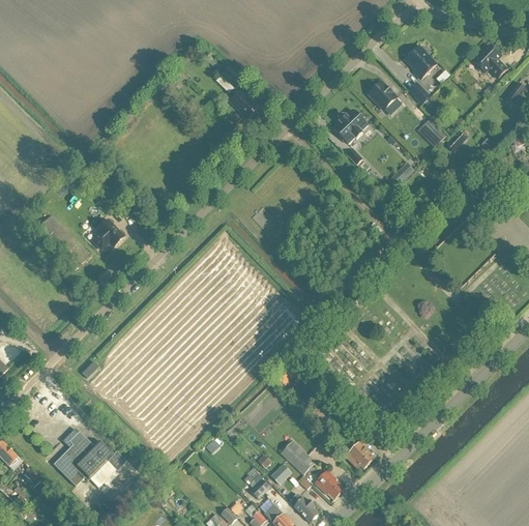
[(490,45),(473,61),(475,63),(476,66),(478,69),(481,69),(485,71),(488,68),(497,78),(506,67),(497,59),(500,55),(490,45)]
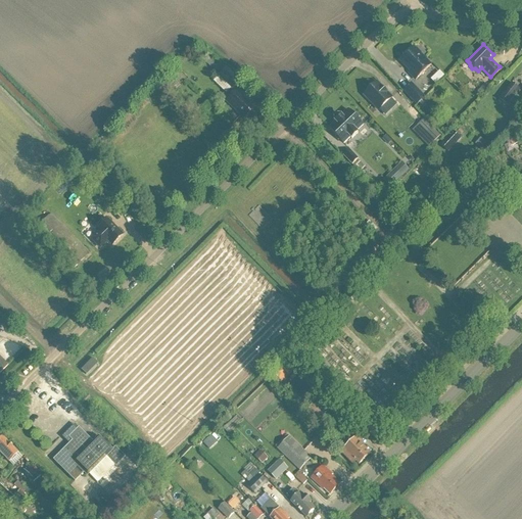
[(419,50),(415,46),(414,46),(413,45),(399,57),(410,68),(408,69),(415,77),(430,62),(420,52),(419,50)]
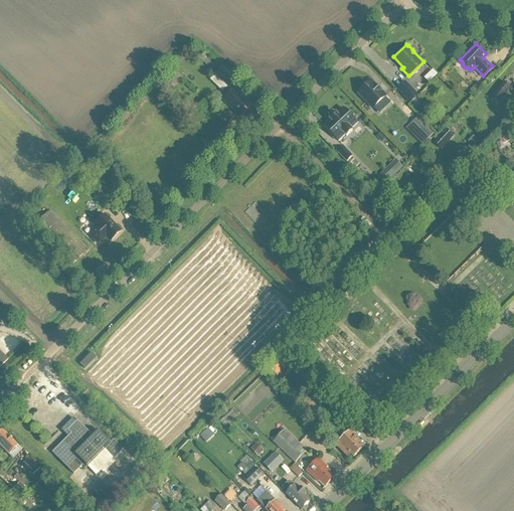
[(423,72),(427,78),(438,71),(434,66),(423,72)]
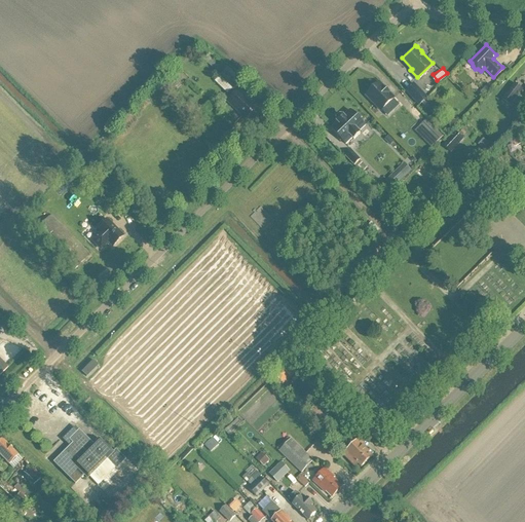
[(383,85),(378,80),(366,92),(381,108),(394,97),(388,91),(389,90),(383,85)]
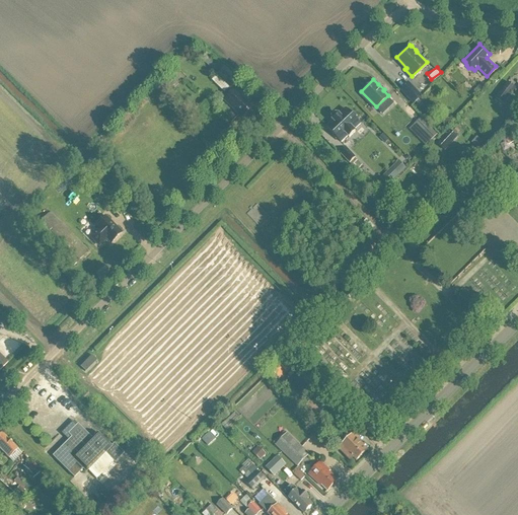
[(515,85),(507,79),(495,95),(503,101),(515,85)]
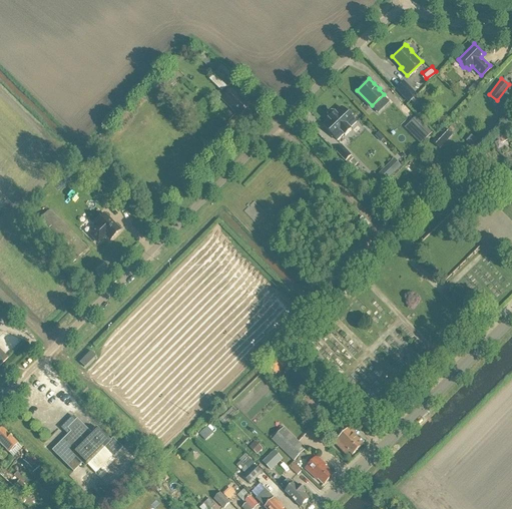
[(416,93),(403,79),(396,86),(409,100),(416,93)]
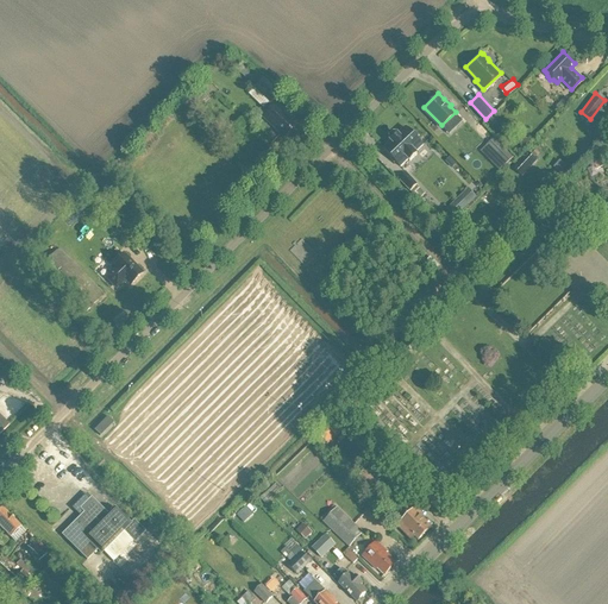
[(422,143),(408,129),(405,125),(397,132),(396,131),(393,131),(389,134),(389,138),(390,139),(382,146),(400,164),(407,157),(409,158),(417,151),(414,150),(422,143)]
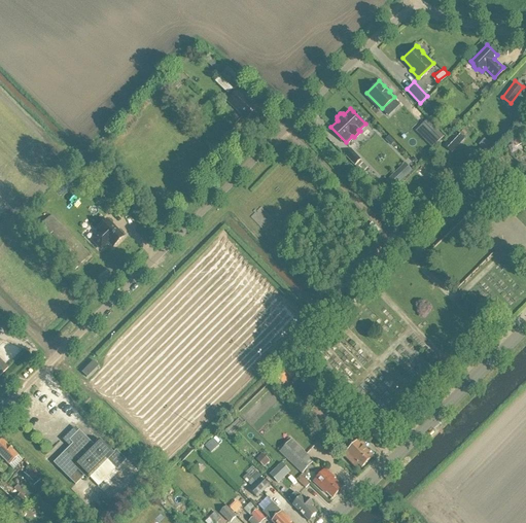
[(427,132),(435,140),(443,134),(434,125),(427,132)]
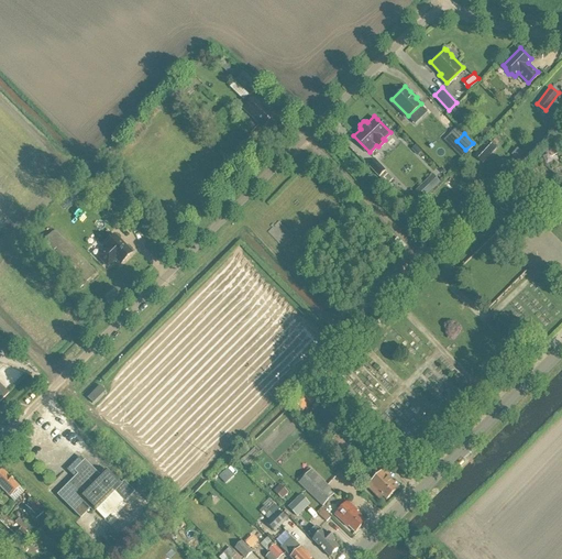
[(481,160),(494,145),(488,139),(474,154),(481,160)]
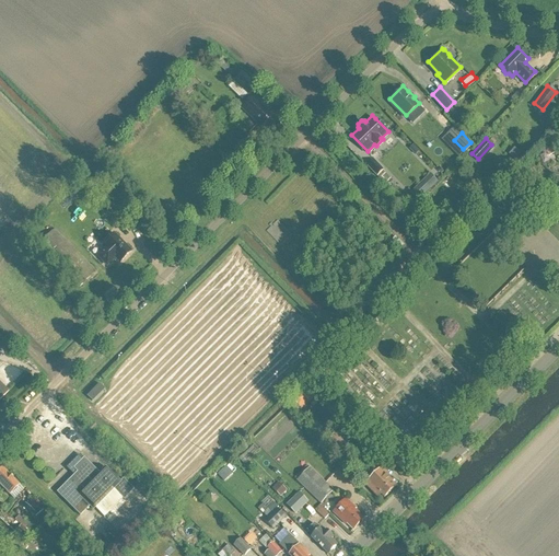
[(383,166),(373,157),(367,163),(376,173),(383,166)]
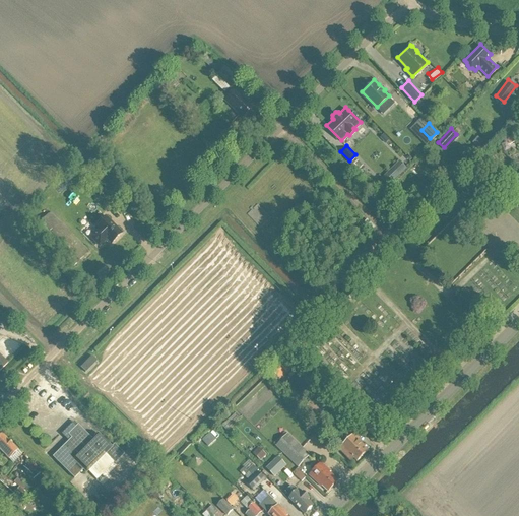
[(388,184),(397,175),(399,173),(392,166),(381,177),(388,184)]
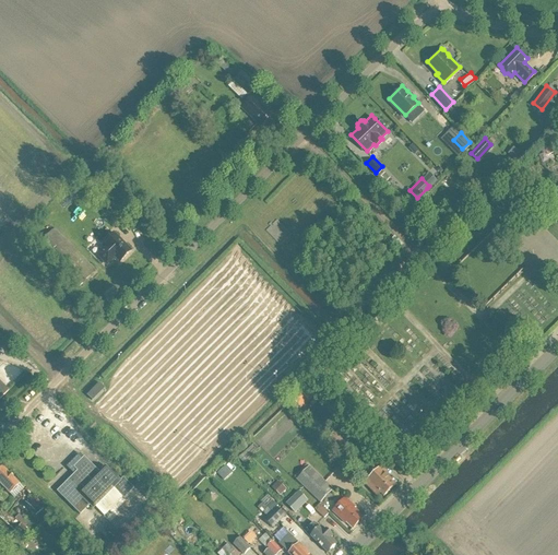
[(94,268),(52,226),(34,245),(75,286),(94,268)]
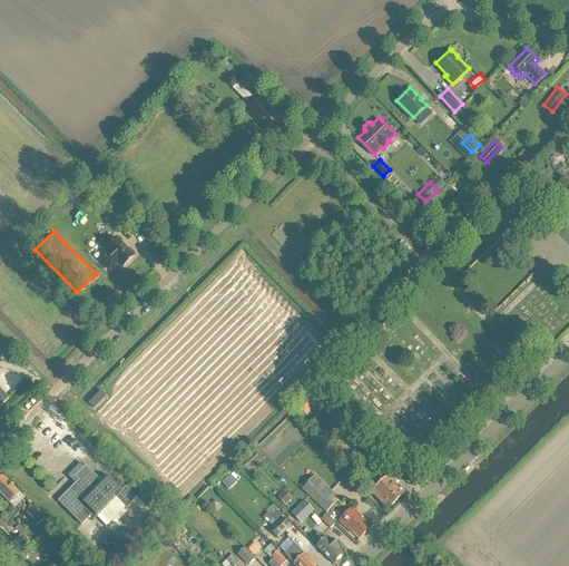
[(113,236),(101,247),(105,250),(97,259),(107,267),(115,260),(120,265),(131,254),(130,254),(123,246),(113,236)]
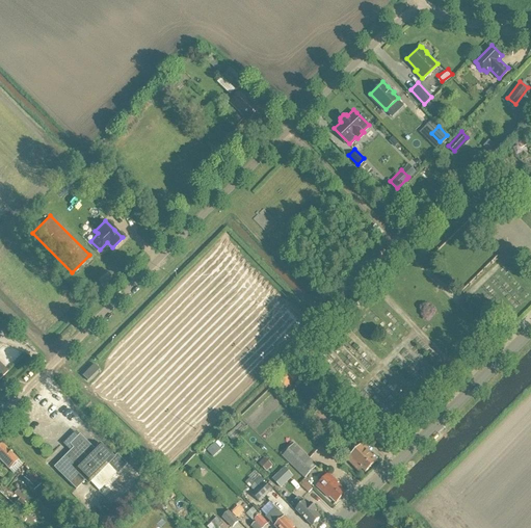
[(87,367),(81,373),(86,378),(93,372),(87,367)]
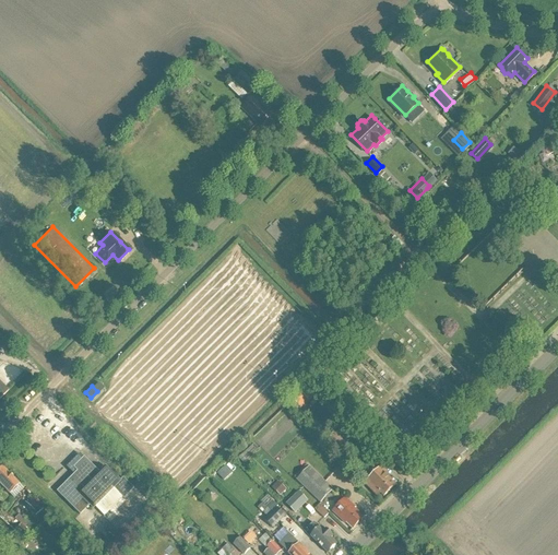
[(365,433),(360,438),(375,452),(380,447),(365,433)]
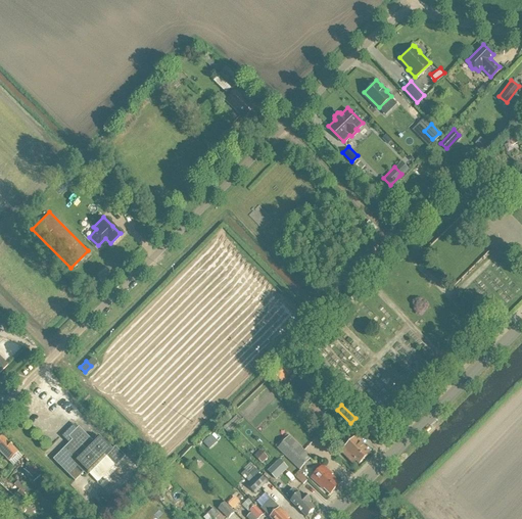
[(114,464),(124,454),(113,443),(110,446),(97,433),(91,439),(77,425),(66,435),(69,438),(52,457),(74,478),(82,470),(86,473),(88,471),(96,479),(113,463),(114,464)]
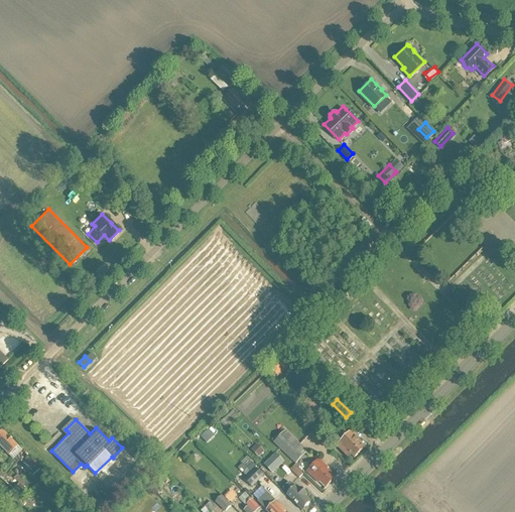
[(230,437),(211,420),(197,435),(216,453),(230,437)]
